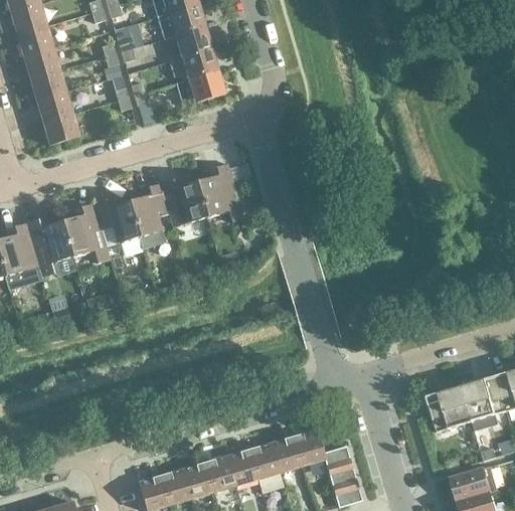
[(5,0),(9,12),(39,3),(38,0),(5,0)]
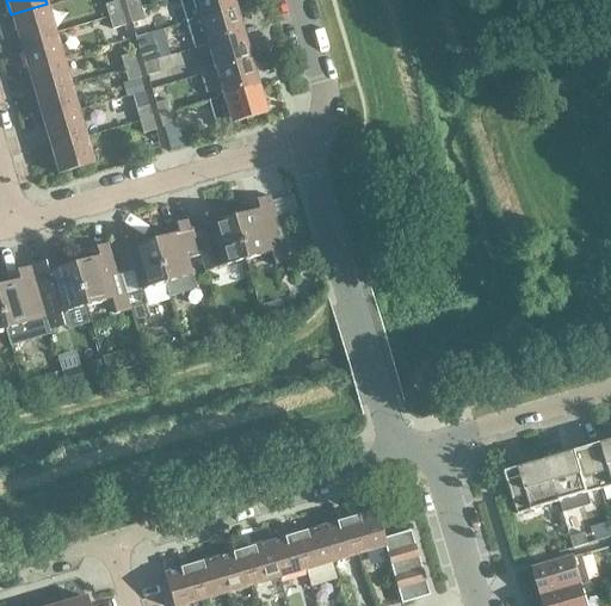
[(105,1),(109,13),(121,10),(118,0),(109,0),(105,1)]
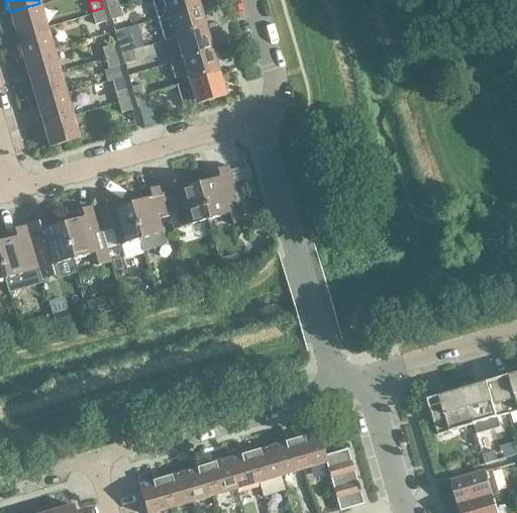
[(158,0),(160,4),(166,2),(169,12),(199,4),(198,0),(158,0)]
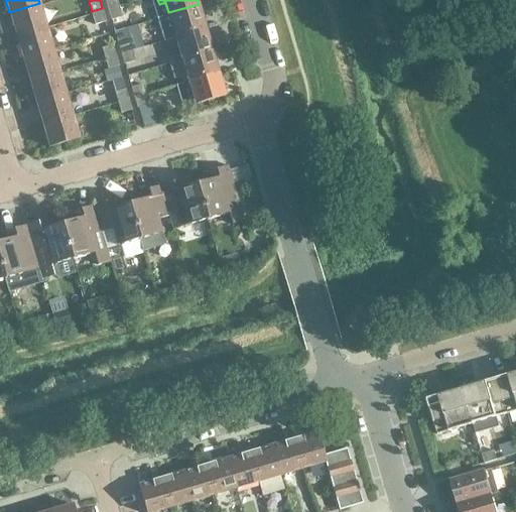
[(9,12),(16,33),(46,25),(39,3),(9,12)]
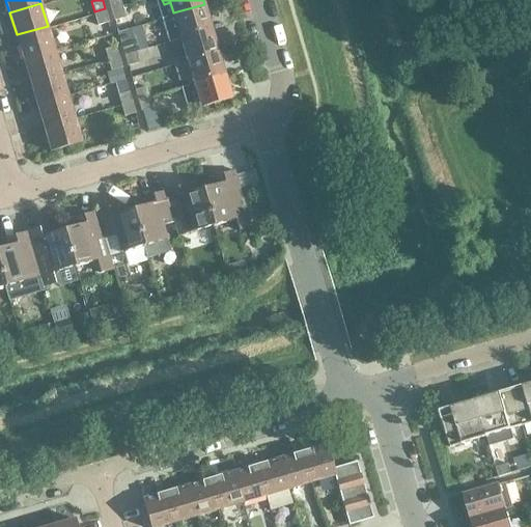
[(121,4),(111,7),(114,18),(124,15),(121,4)]
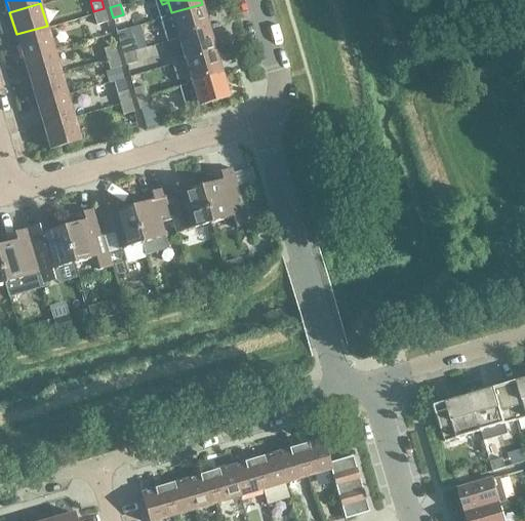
[(171,12),(160,15),(166,39),(178,36),(178,35),(208,27),(202,4),(171,12)]
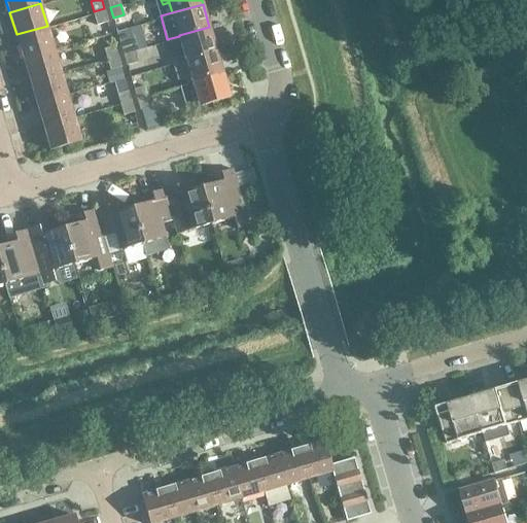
[(104,8),(94,11),(97,23),(107,19),(104,8)]
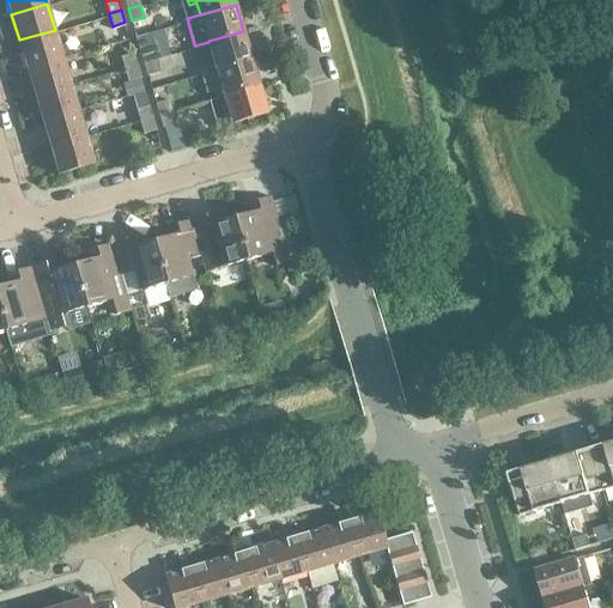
[(26,66),(62,55),(55,30),(19,40),(26,66)]
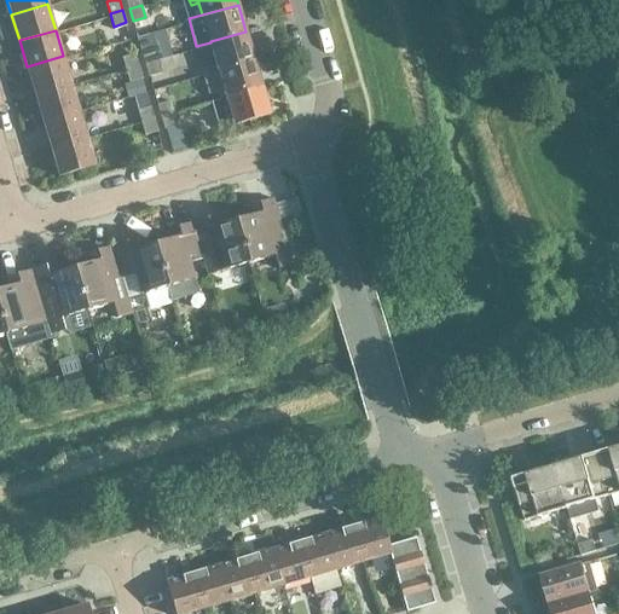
[(137,34),(142,48),(154,45),(150,30),(137,34)]
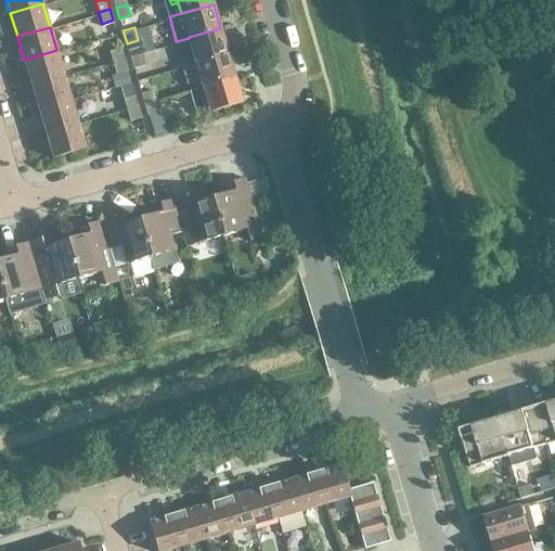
[(189,37),(189,38),(195,61),(228,51),(220,28),(189,37)]
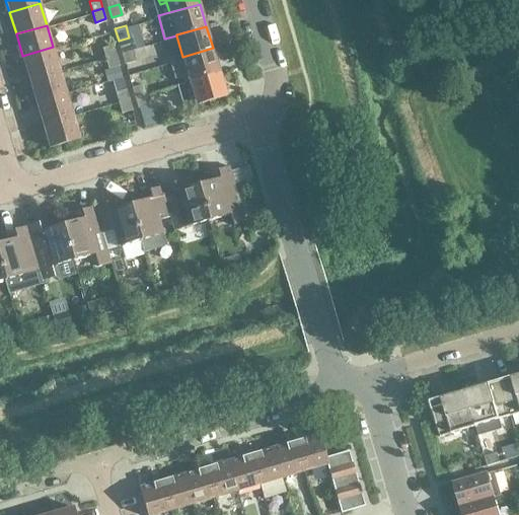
[(129,38),(119,41),(122,51),(132,48),(129,38)]
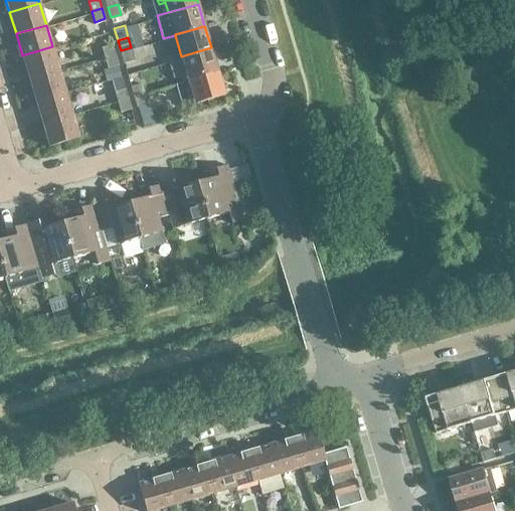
[(102,45),(105,55),(115,52),(112,42),(102,45)]
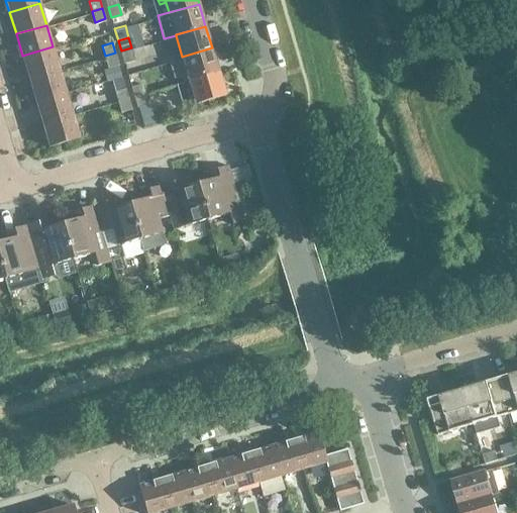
[(22,56),(29,78),(60,69),(53,46),(22,56)]
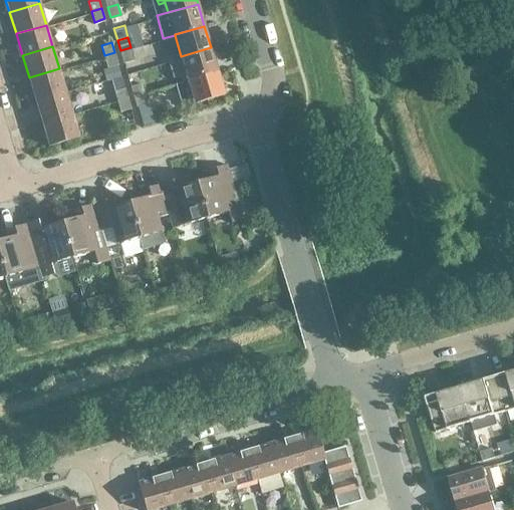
[(120,50),(123,61),(134,58),(131,47),(120,50)]
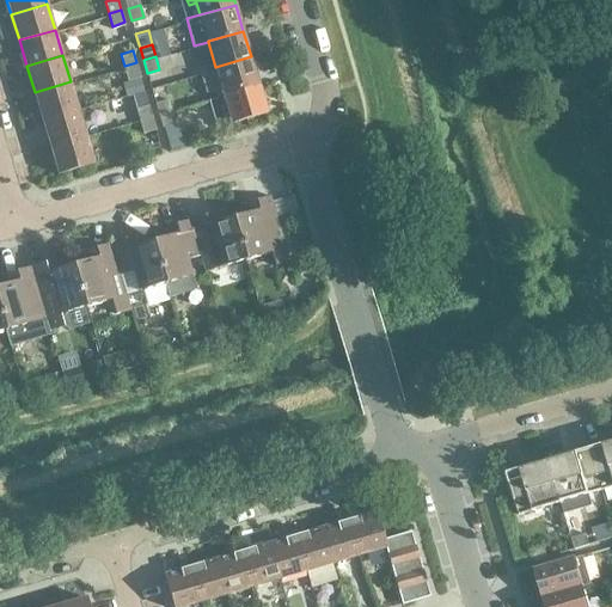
[(251,56),(215,67),(201,72),(207,91),(214,89),(215,96),(224,93),(258,83),(251,56)]
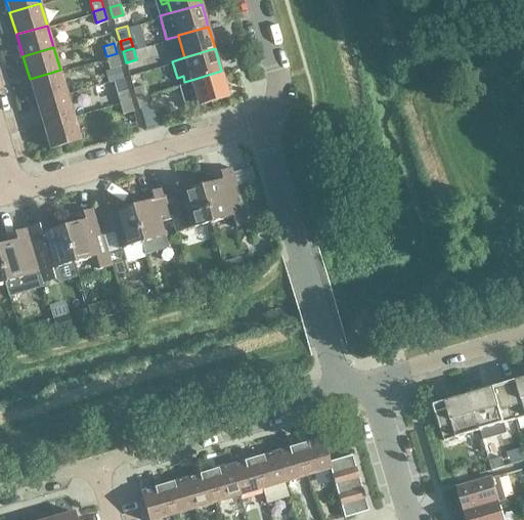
[(117,53),(106,56),(110,67),(120,63),(117,53)]
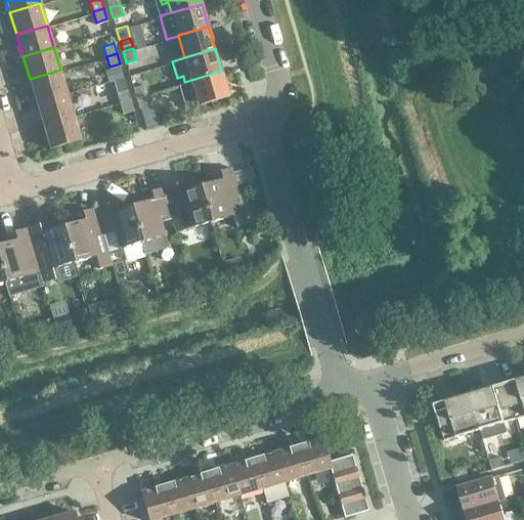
[(36,101),(67,92),(60,70),(30,79),(36,101)]
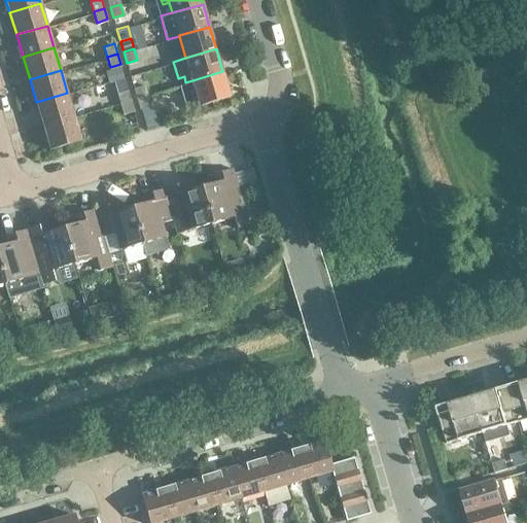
[(230,95),(222,71),(192,80),(199,104),(230,95)]
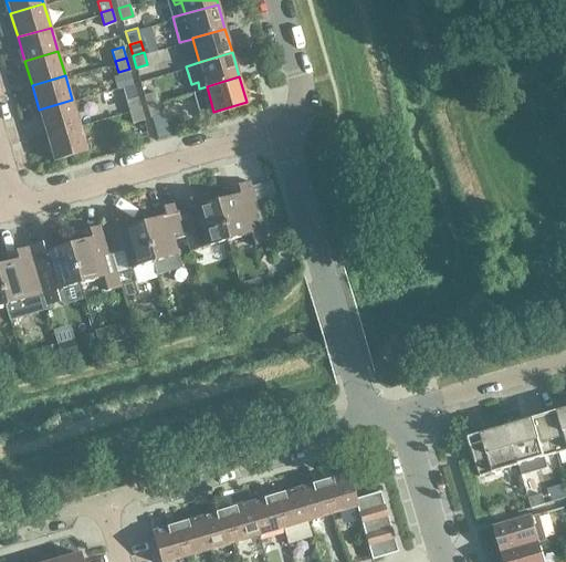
[(155,90),(144,93),(147,104),(158,101),(155,90)]
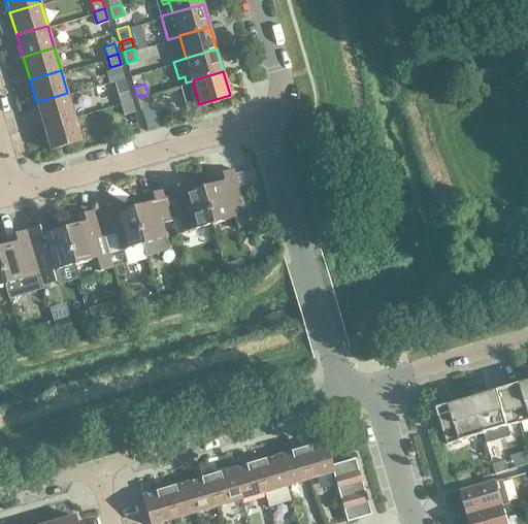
[(117,92),(121,102),(131,99),(128,89),(117,92)]
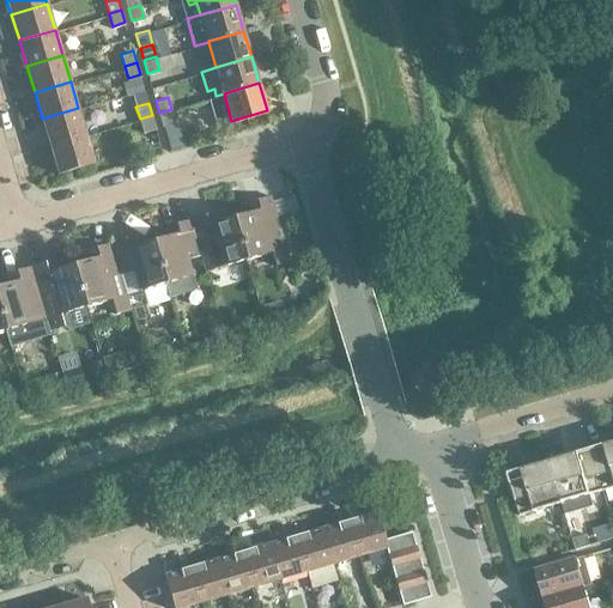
[(42,119),(50,145),(86,134),(78,108),(42,119)]
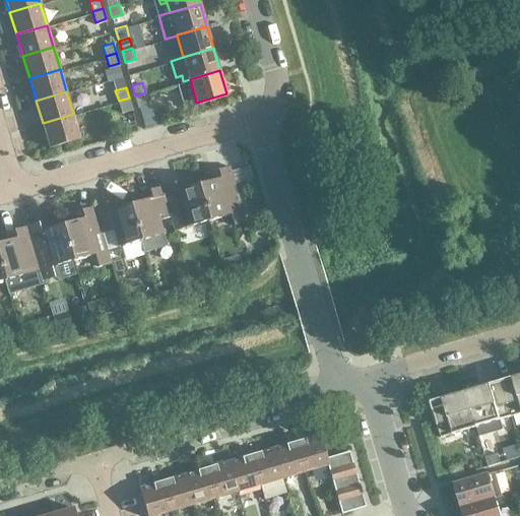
[(135,95),(138,106),(148,103),(145,92),(135,95)]
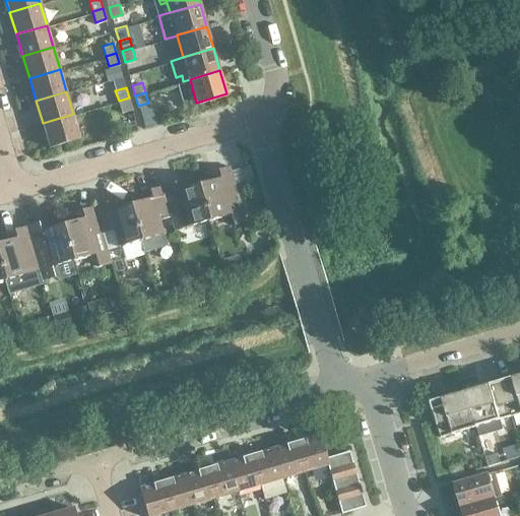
[(129,98),(119,101),(121,111),(132,108),(129,98)]
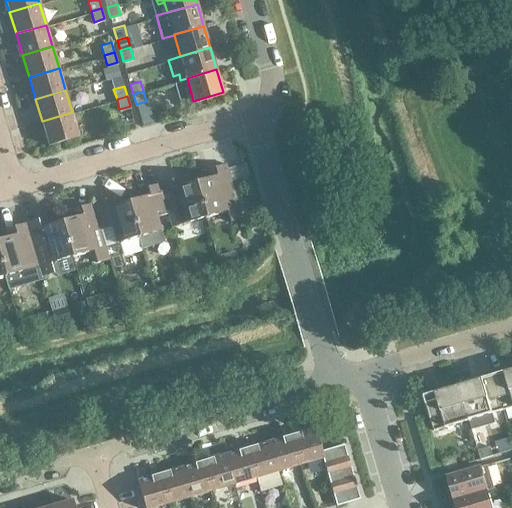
[(72,112),(42,121),(48,143),(78,135),(72,112)]
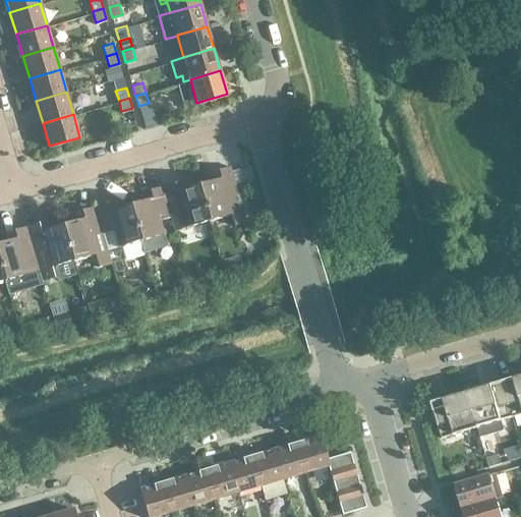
[(198,183),(209,219),(230,213),(234,224),(246,220),(230,165),(211,171),(214,178),(198,183)]
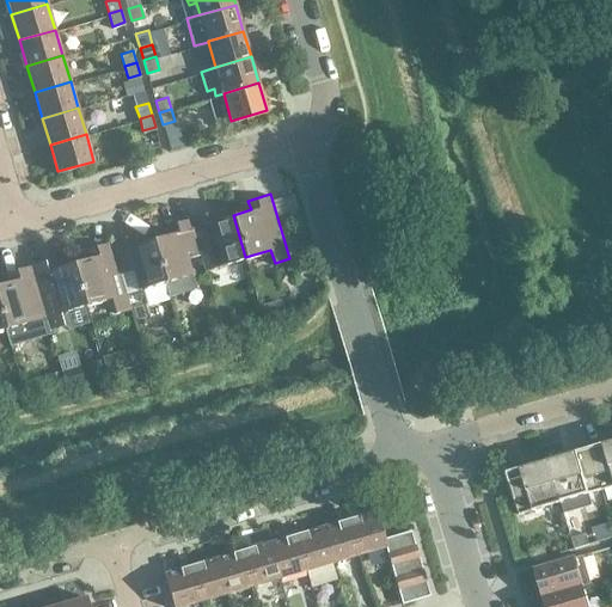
[(204,269),(245,257),(233,215),(214,220),(212,210),(190,218),(199,247),(204,269)]
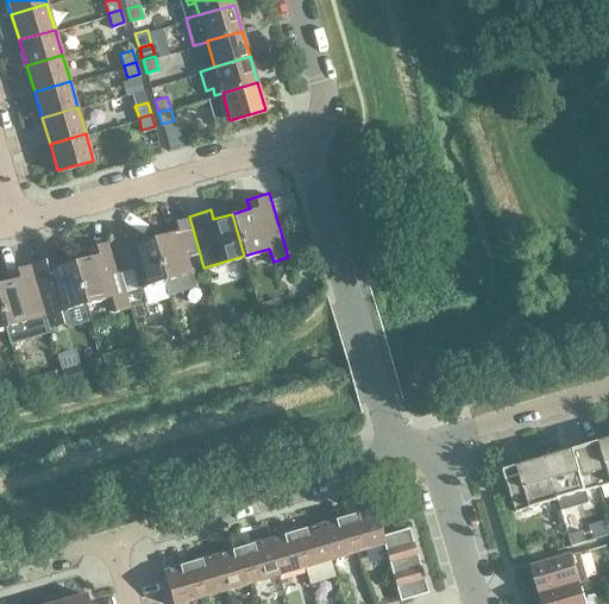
[(184,250),(198,246),(189,216),(175,220),(177,230),(152,237),(168,293),(195,284),(184,250)]
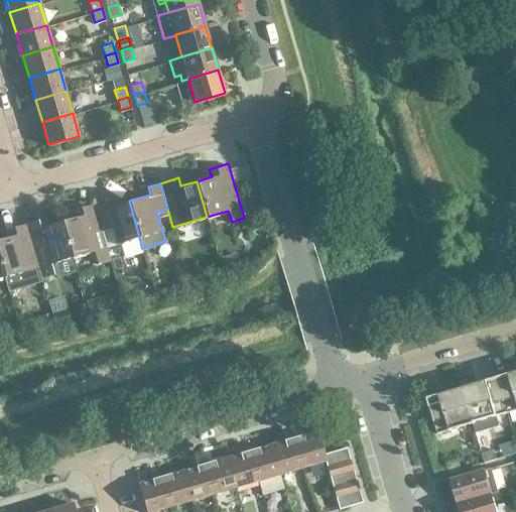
[(101,229),(111,226),(117,243),(120,242),(123,254),(142,248),(129,201),(107,208),(105,200),(93,203),(101,229)]
